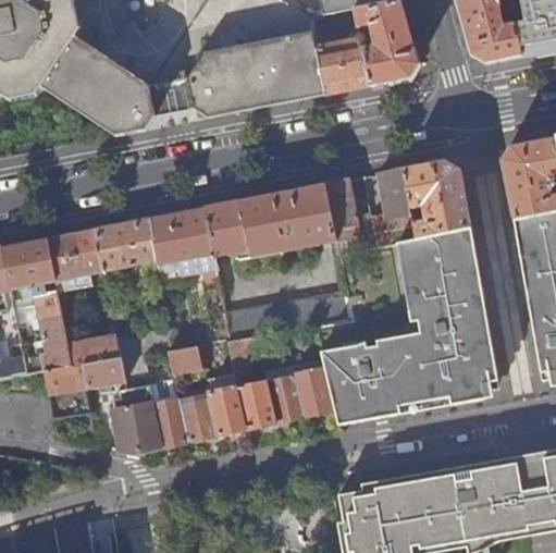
[(0,93),(7,97),(35,91),(39,85),(114,134),(145,128),(153,119),(152,115),(146,85),(103,56),(71,34),(77,24),(73,3),(72,0),(0,0),(0,93)]
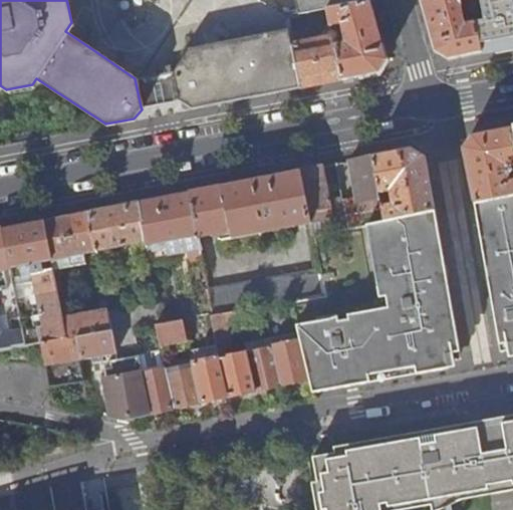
[(296,0),(298,7),(286,10),(287,14),(287,15),(326,8),(326,7),(363,0),(296,0)]
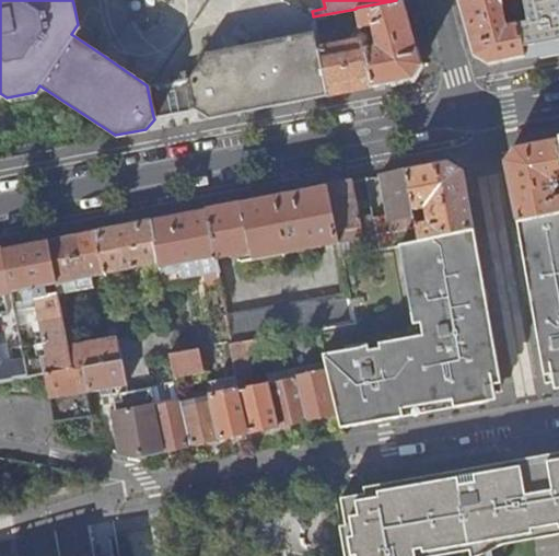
[(356,8),(356,9),(359,25),(371,22),(375,45),(363,47),(371,84),(410,77),(420,61),(402,0),(396,0),(356,8)]
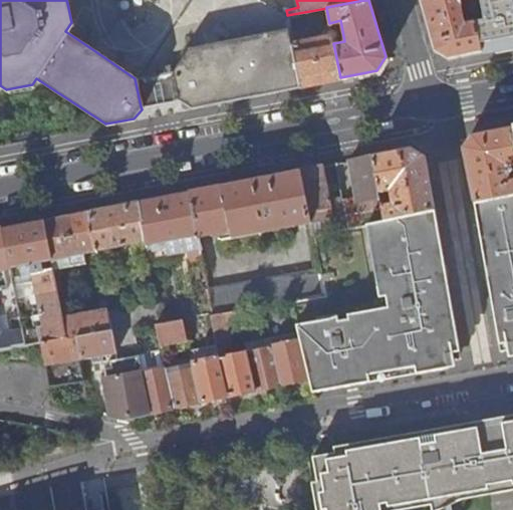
[(420,0),(434,48),(448,56),(481,50),(475,19),(464,21),(460,0),(420,0)]
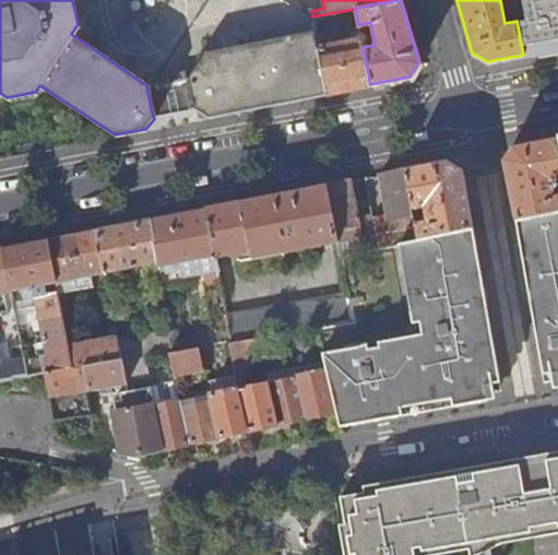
[(205,51),(188,77),(194,108),(208,116),(327,93),(315,30),(205,51)]
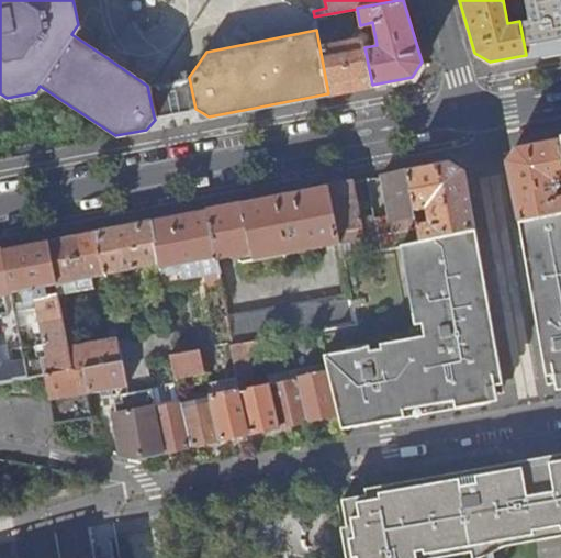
[(340,42),(320,46),(328,93),(372,85),(365,47),(362,37),(347,41),(346,35),(339,36),(340,42)]
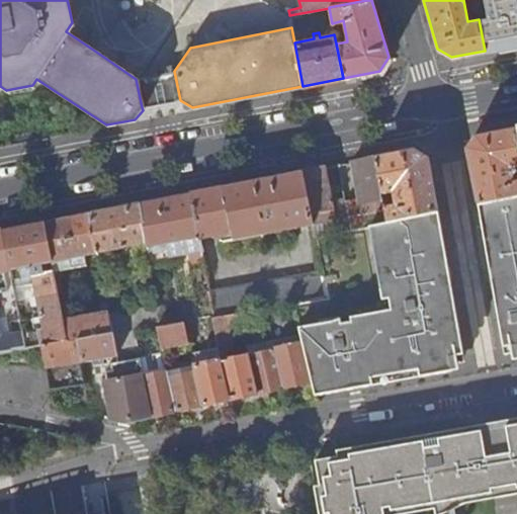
[(156,75),(136,79),(142,107),(162,103),(180,100),(174,71),(156,75)]
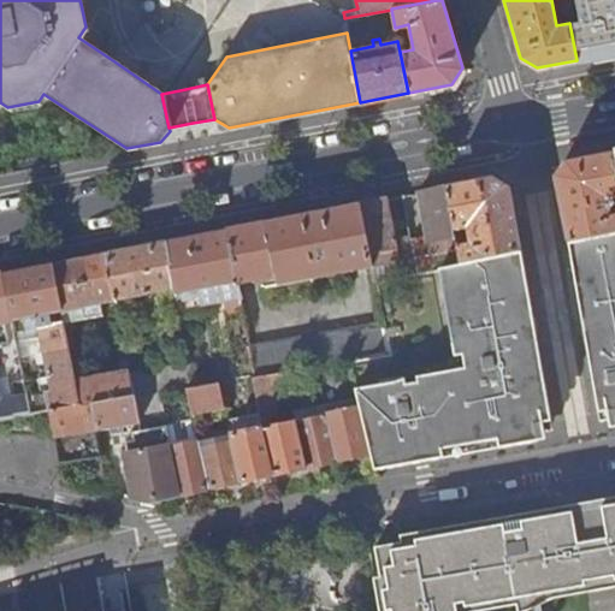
[(567,241),(614,231),(614,164),(613,152),(565,161),(554,176),(567,241)]
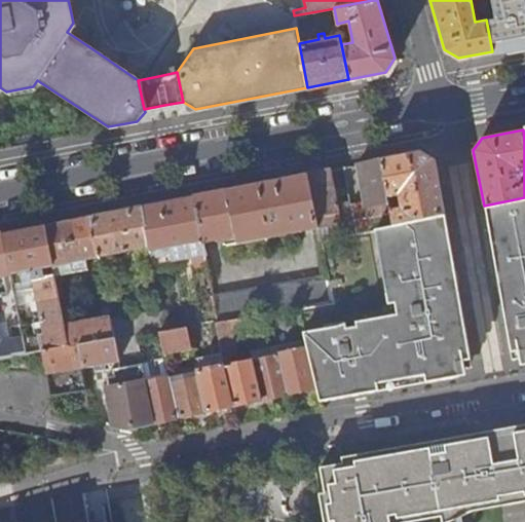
[(392,224),(444,214),(434,158),(419,149),(379,157),(386,195),(389,194),(397,193),(400,207),(392,208),(389,209),(389,211),(392,224)]
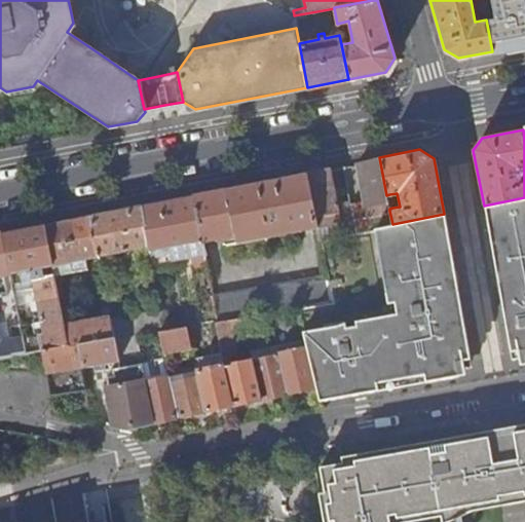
[(386,195),(379,157),(357,161),(364,199),(349,201),(355,231),(371,228),(368,215),(389,211),(389,209),(386,195)]
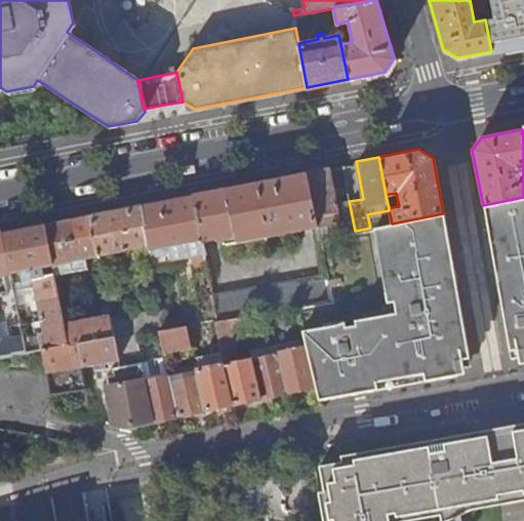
[(326,167),(305,171),(315,225),(336,219),(338,234),(355,231),(349,201),(334,204),(326,167)]
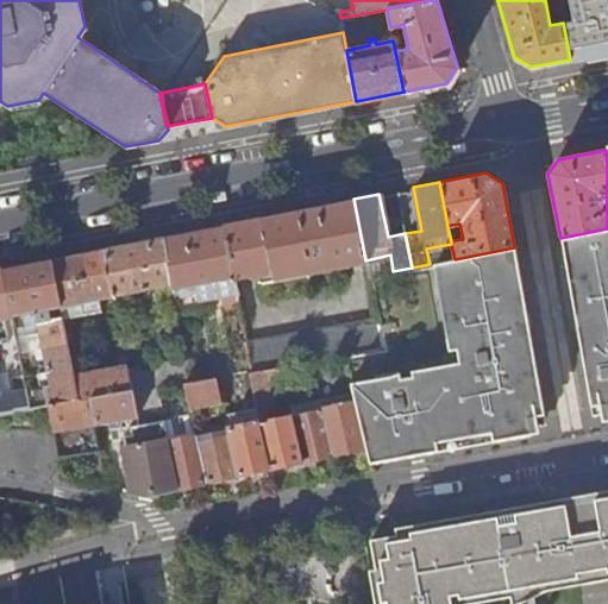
[(353,199),(223,225),(233,277),(233,278),(271,271),(273,280),(365,262),(365,260),(353,199)]
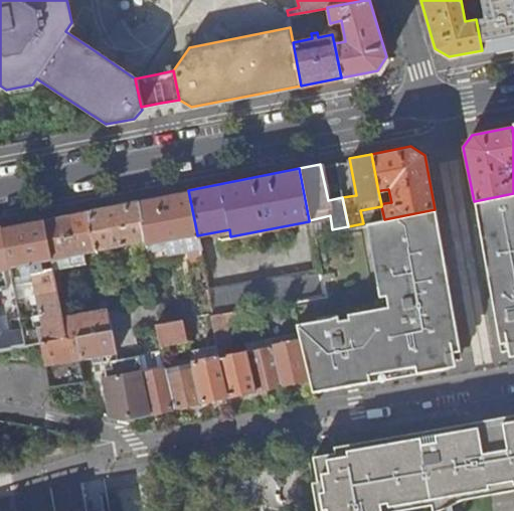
[(137,200),(146,240),(147,248),(151,250),(160,249),(164,244),(164,241),(197,234),(188,190),(137,200)]
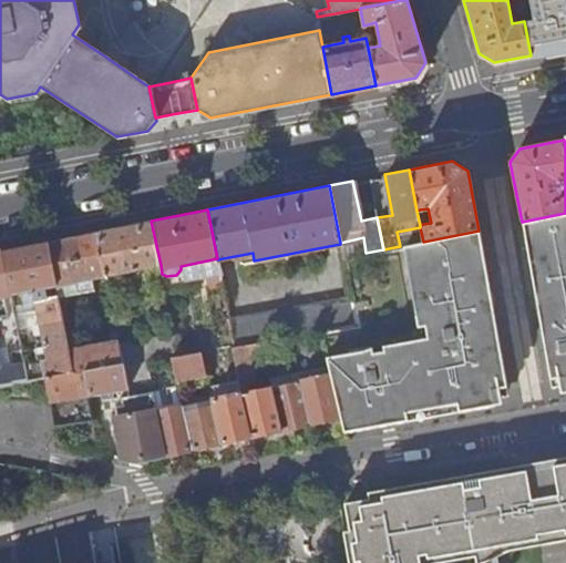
[(532,276),(565,269),(565,213),(522,222),(532,276)]
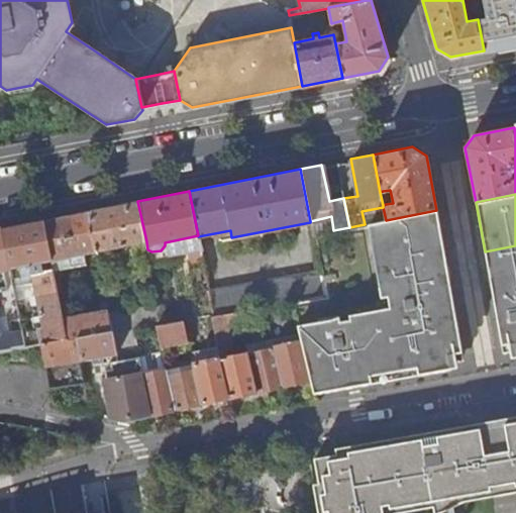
[(137,201),(88,211),(95,250),(146,241),(137,201)]
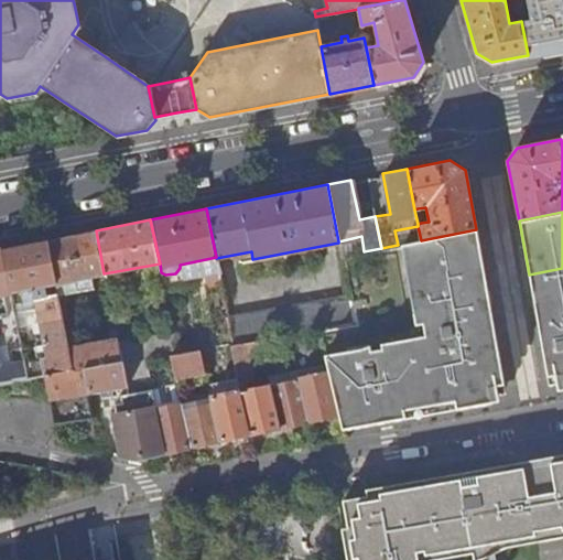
[(381,248),(364,251),(343,256),(348,283),(482,258),(476,229),(421,240),(398,245),(381,248)]
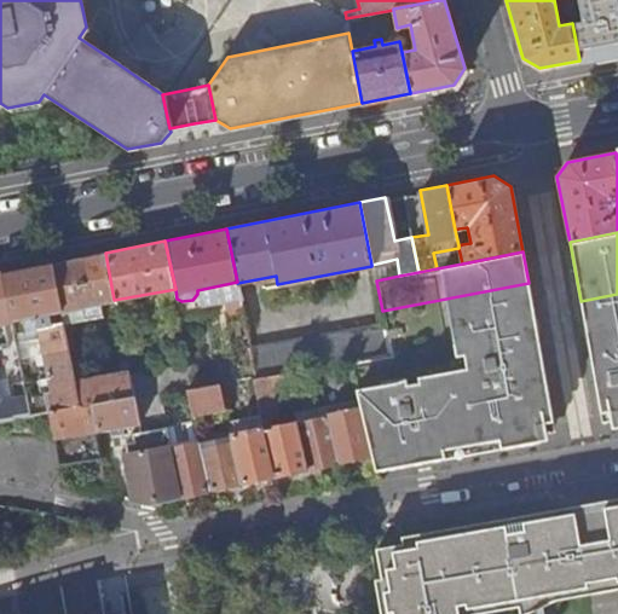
[(105,253),(51,264),(61,311),(82,307),(85,318),(103,316),(100,303),(114,300),(105,253)]
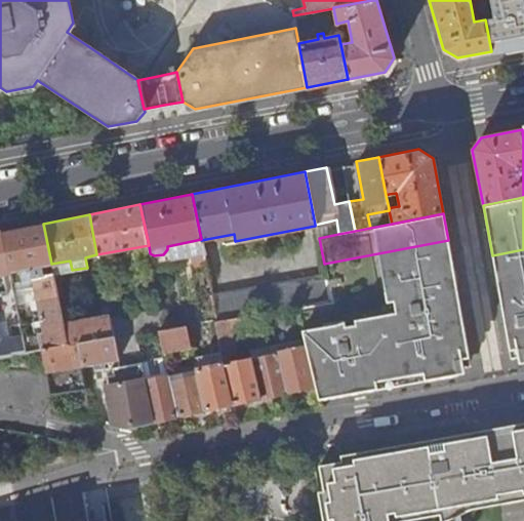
[(39,349),(42,348),(67,345),(63,323),(51,264),(43,224),(2,232),(9,272),(24,269),(25,274),(30,274),(31,279),(32,278),(42,331),(36,332),(39,349)]
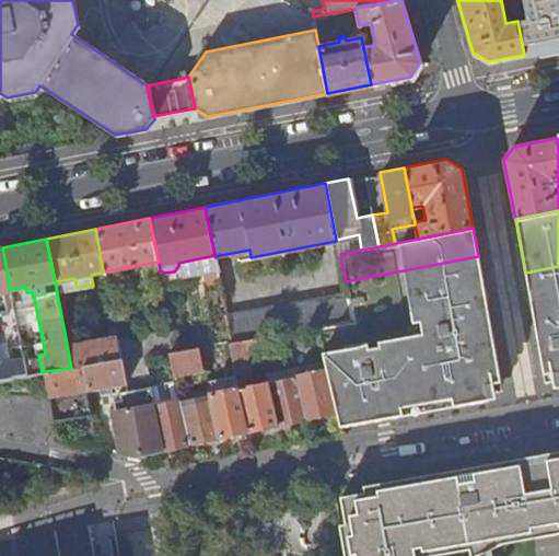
[(0,378),(26,373),(23,358),(0,361),(0,291),(10,290),(2,247),(0,247),(0,378)]
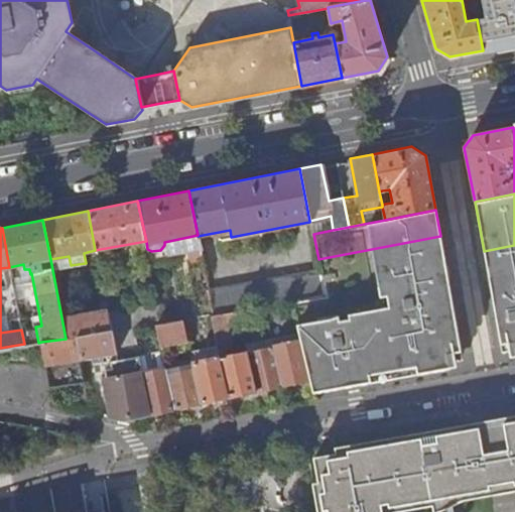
[(318,259),(319,268),(324,286),(445,265),(440,236),(318,259)]
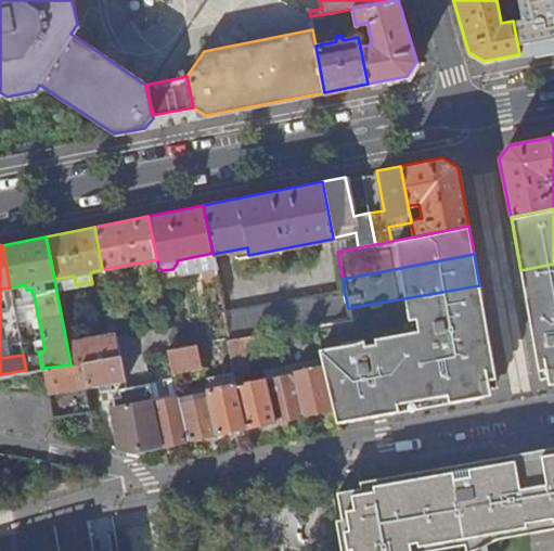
[(553,264),(520,270),(529,320),(537,318),(538,323),(553,320),(553,264)]
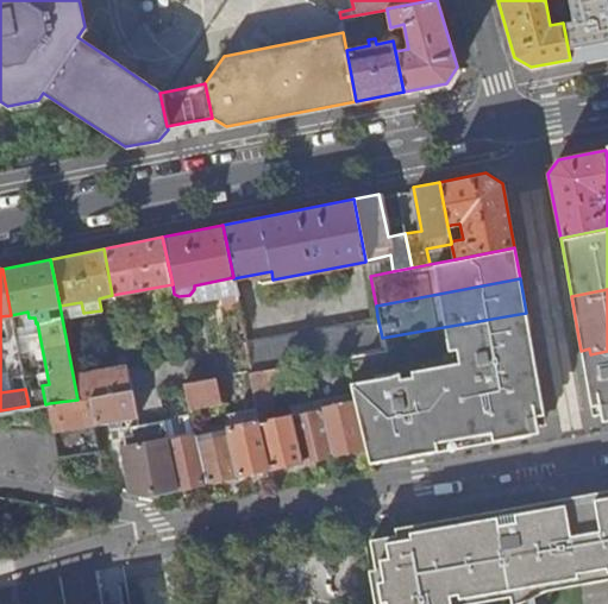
[(60,306),(73,375),(81,373),(69,316),(83,313),(81,302),(60,306)]
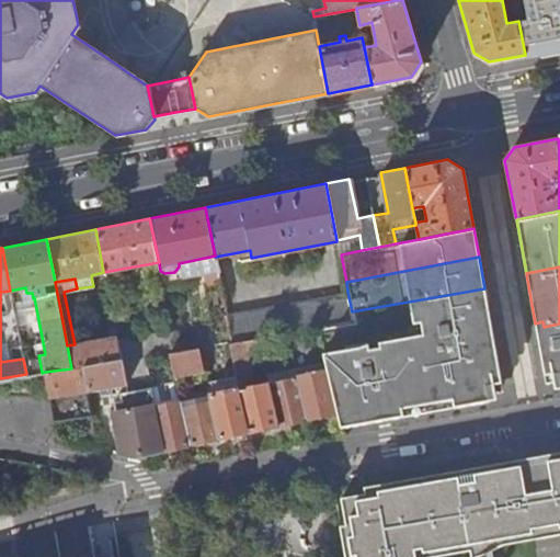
[(354,320),(313,327),(323,365),(493,336),(491,322),(481,324),(479,310),(488,309),(484,288),(352,311),(354,320)]
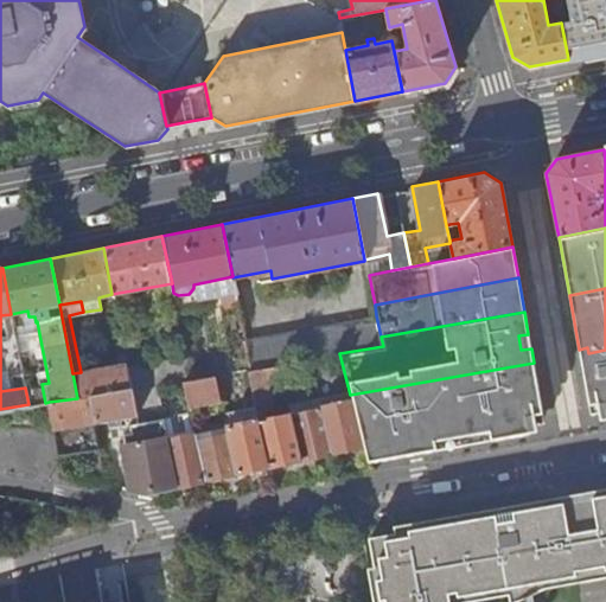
[(376,315),(244,338),(250,370),(278,365),(310,359),(339,353),(383,346),(381,337),(376,315)]
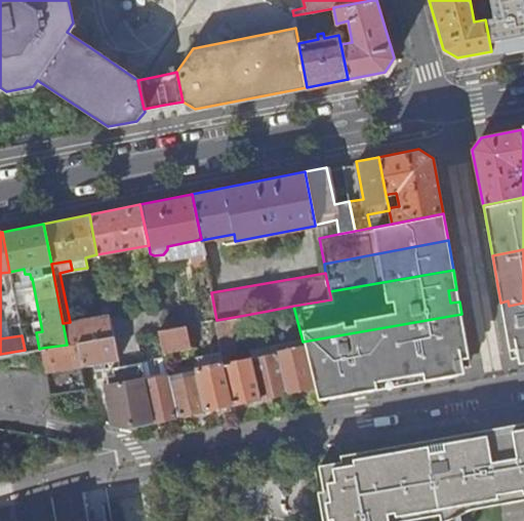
[(10,279),(16,312),(33,309),(29,291),(23,292),(22,286),(16,283),(15,278),(10,279)]
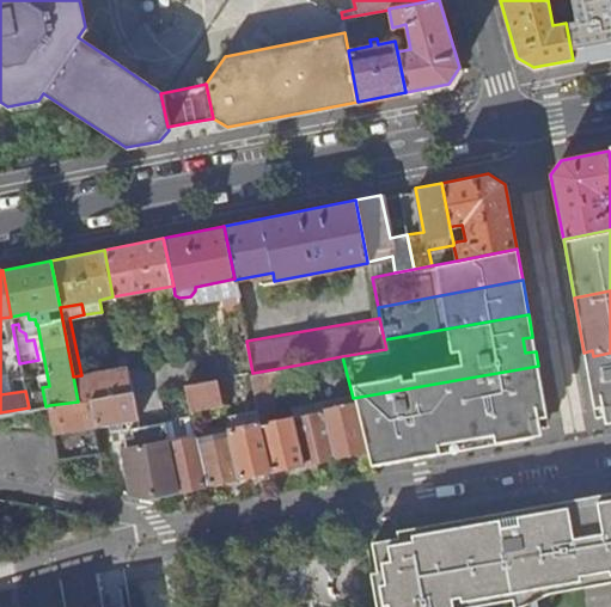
[(610,353),(593,356),(596,367),(587,368),(594,408),(610,404),(610,408),(610,353)]
